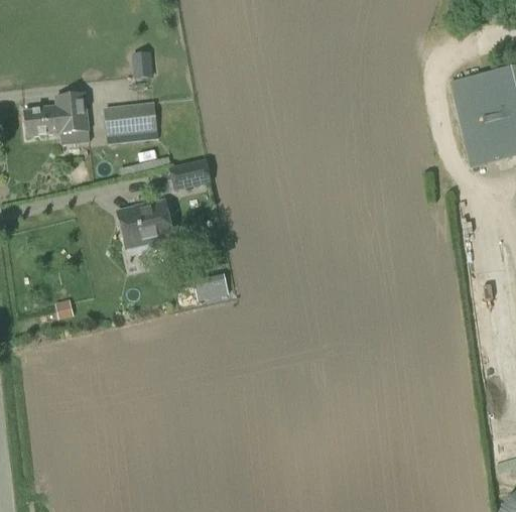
[(132,67),(151,66),(151,50),(132,51),(132,67)]
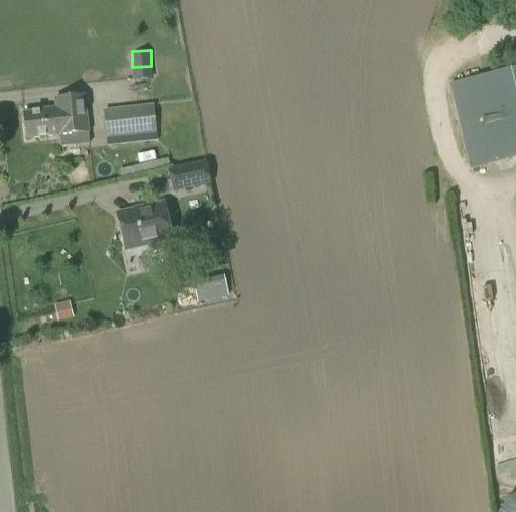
[(471,166),(515,154),(515,65),(449,81),(471,166)]
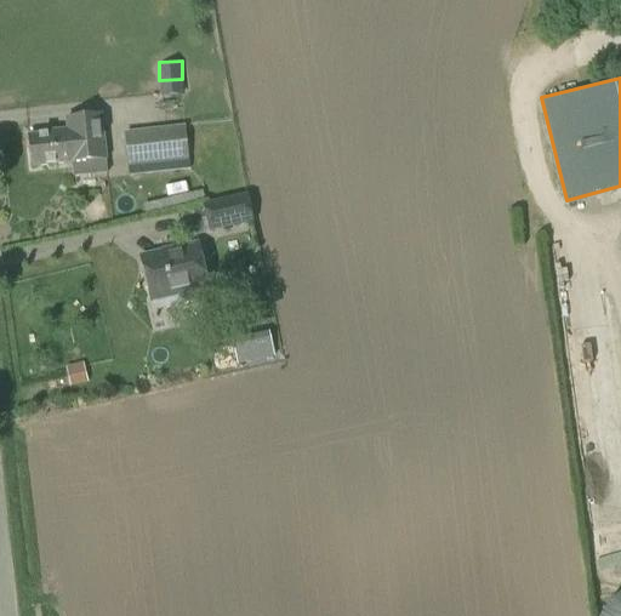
[(73,160),(107,157),(102,110),(64,114),(66,127),(50,129),(50,131),(32,133),(35,163),(73,159),(73,160)]
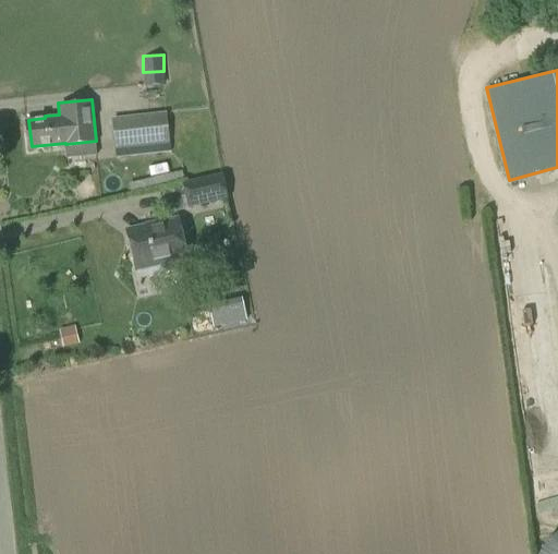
[(114,146),(169,141),(166,109),(111,116),(114,146)]
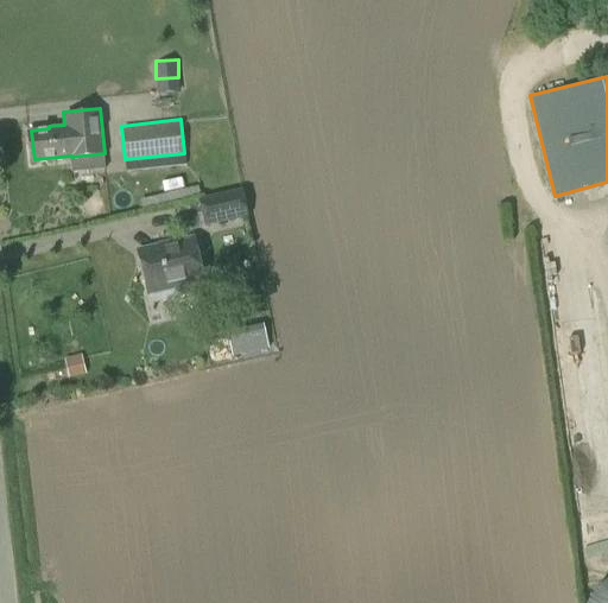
[(207,224),(248,215),(244,191),(202,201),(207,224)]
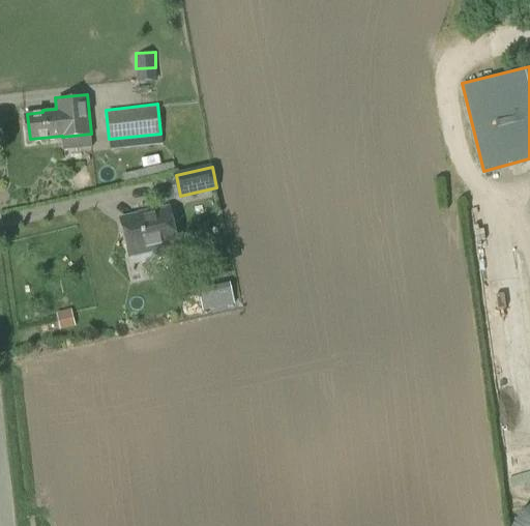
[(171,250),(170,246),(178,244),(170,208),(122,220),(130,256),(153,251),(154,254),(157,257),(170,254),(171,250)]
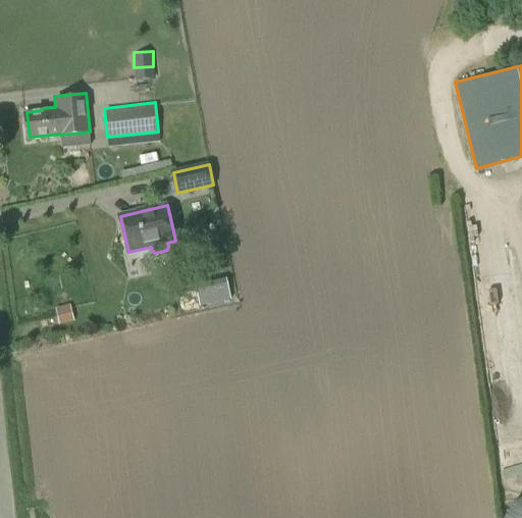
[(55,303),(58,320),(73,317),(70,300),(55,303)]
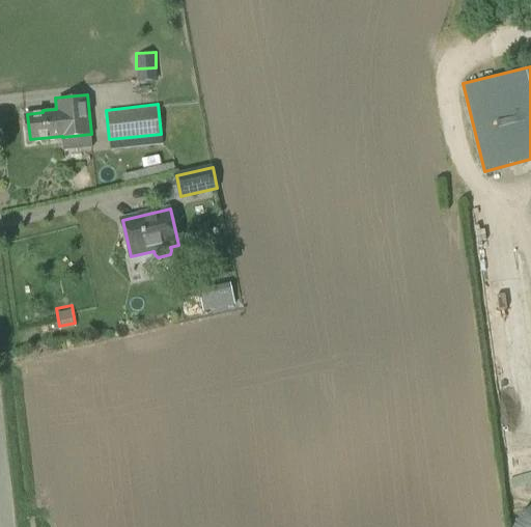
[(530,526),(530,503),(513,505),(514,526),(530,526)]
